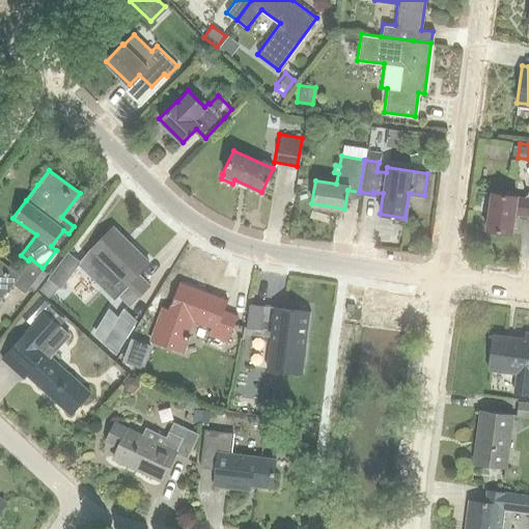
[(528,215),(528,191),(524,191),(524,197),(491,192),(485,228),(510,232),(513,213),(528,215)]
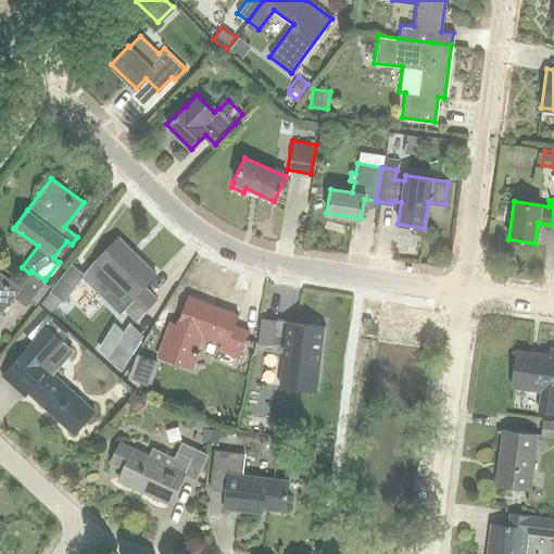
[(49,291),(59,299),(61,300),(62,301),(83,276),(120,312),(122,309),(135,320),(156,299),(142,285),(154,274),(116,238),(92,263),(84,274),(71,264),(49,291)]
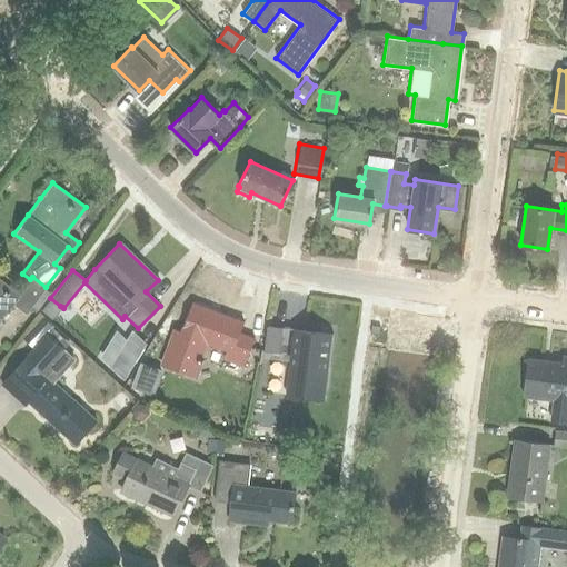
[(32,277),(30,279),(20,292),(0,278),(0,320),(12,304),(26,314),(46,287),(32,277)]
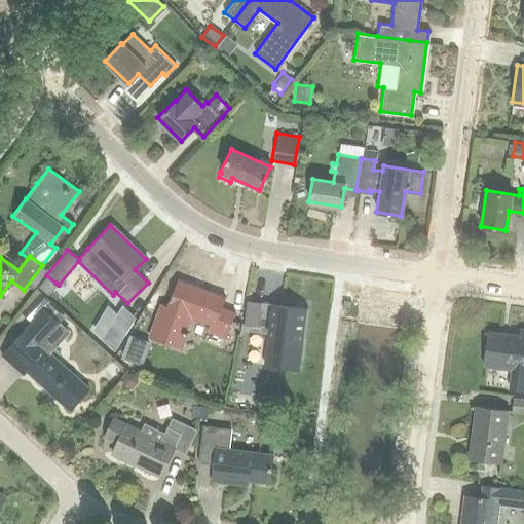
[(224,297),(177,279),(166,307),(159,305),(148,336),(180,347),(184,335),(186,335),(187,332),(185,331),(190,316),(209,323),(206,332),(224,338),(233,312),(220,307),(224,297)]
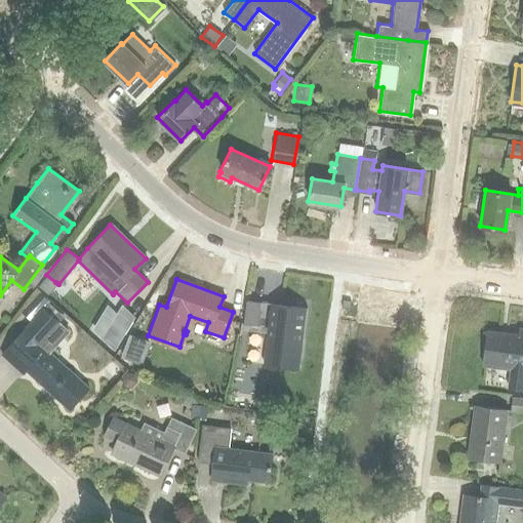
[(38,290),(34,294),(18,310),(28,319),(43,303),(46,299),(38,290)]
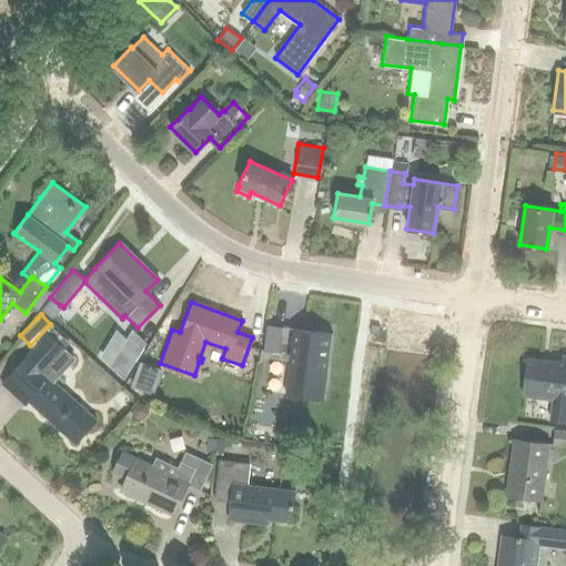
[(281,326),(265,324),(262,349),(278,351),(281,326)]
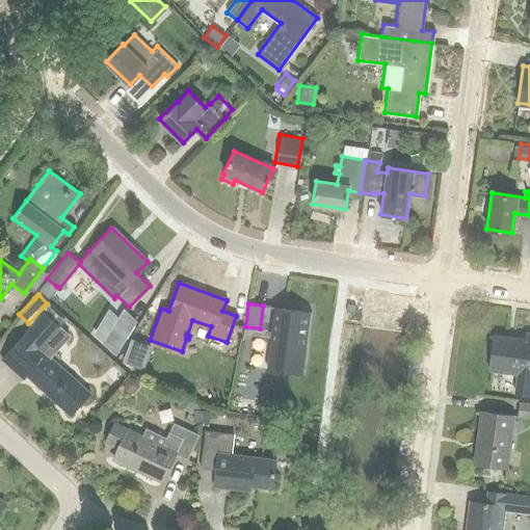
[(271,306),(264,368),(300,372),(309,310),(271,306)]
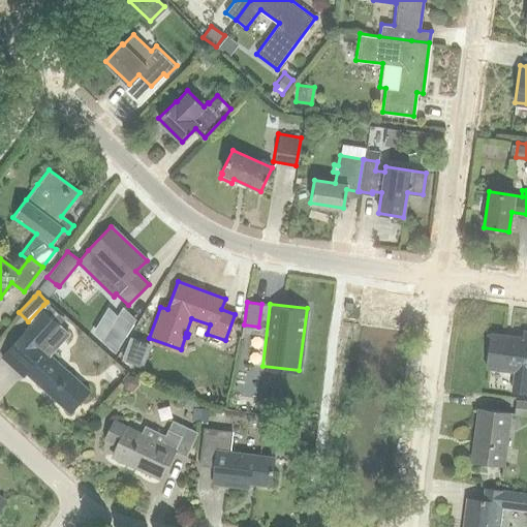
[(135,316),(126,310),(115,328),(124,334),(135,316)]
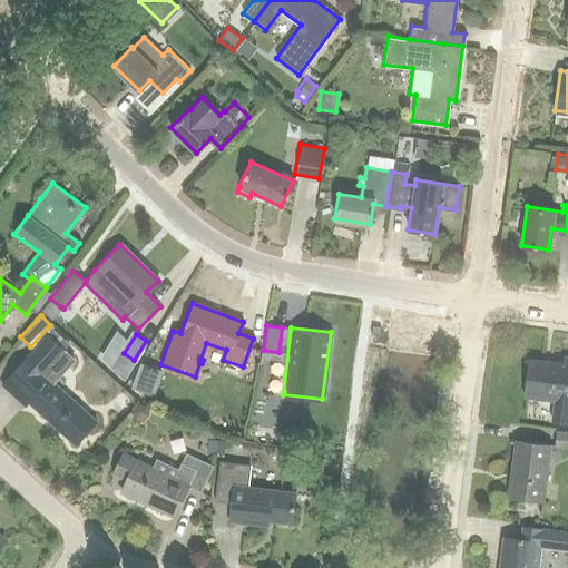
[(71,358),(64,351),(47,335),(1,385),(23,405),(27,402),(75,444),(96,421),(50,381),(71,358)]
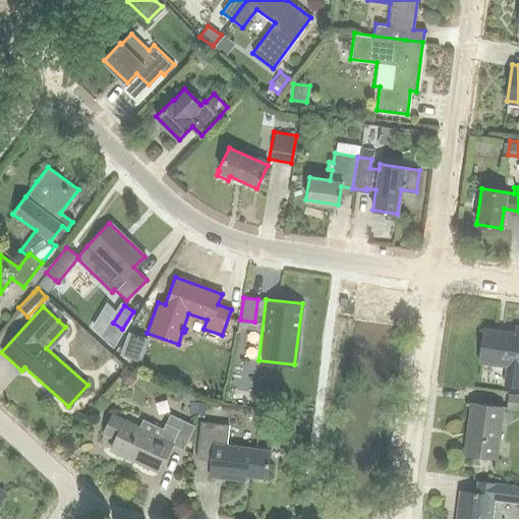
[(482,327),(478,361),(506,364),(504,384),(518,385),(518,381),(518,325),(514,325),(513,331),(482,327)]
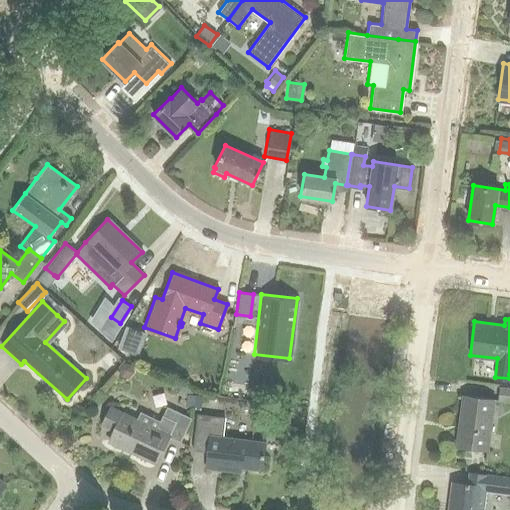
[(127,325),(126,325),(118,347),(138,354),(146,332),(138,329),(127,325)]
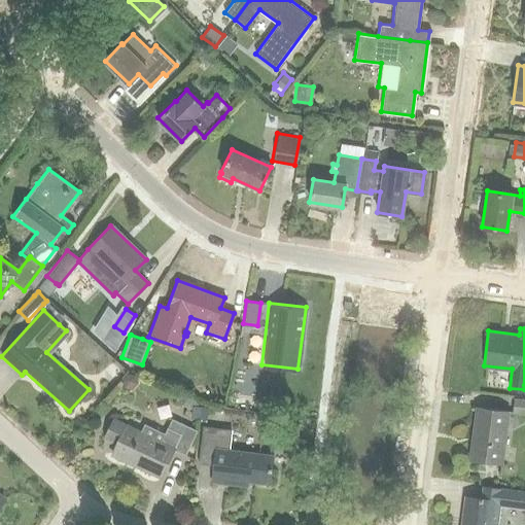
[(197,399),(178,391),(175,398),(190,406),(190,416),(198,417),(198,405),(195,405),(197,399)]
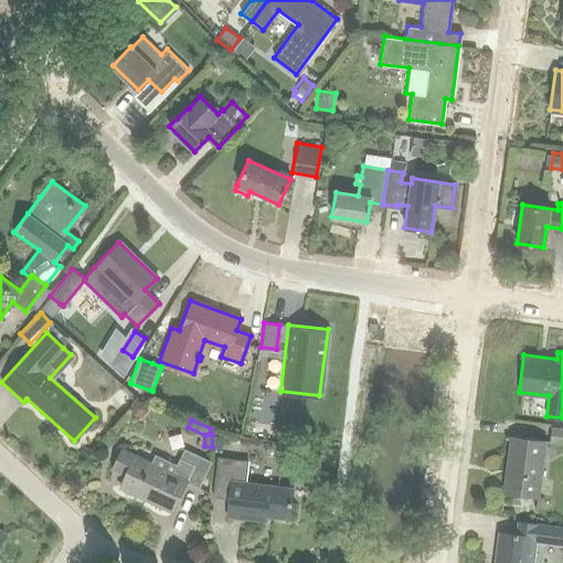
[(545,442),(562,443),(562,426),(548,425),(545,442)]
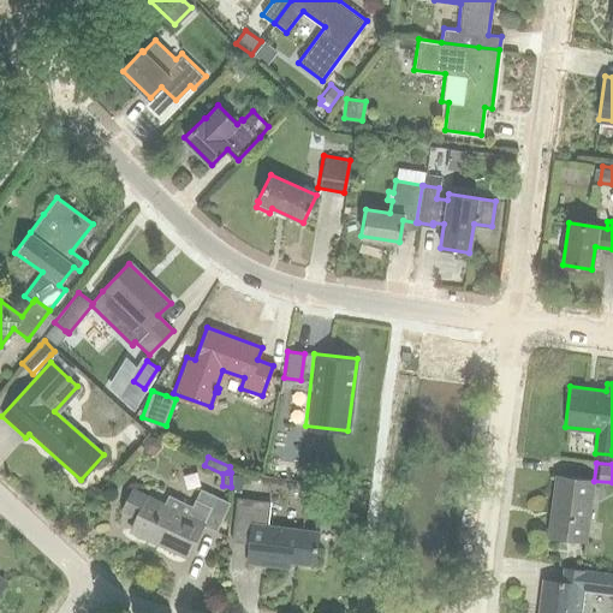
[(584,541),(593,478),(555,474),(547,536),(584,541)]
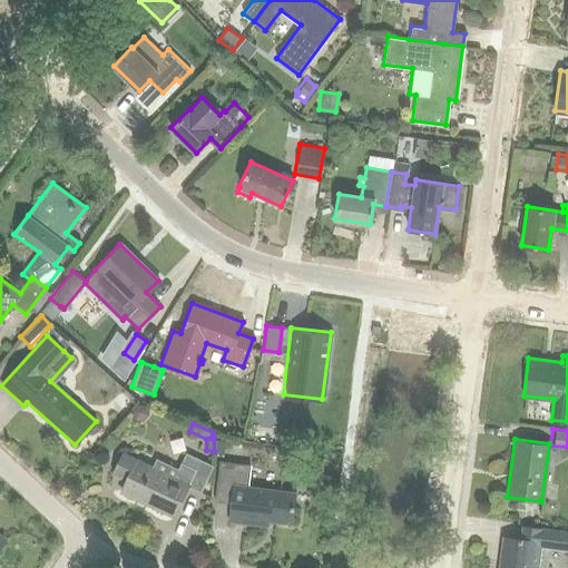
[(184,451),(176,468),(153,458),(149,466),(121,453),(113,472),(126,478),(120,491),(173,516),(186,486),(199,491),(212,464),(184,451)]
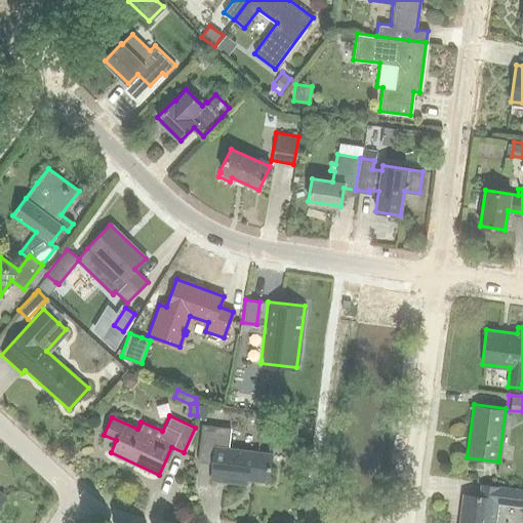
[(272,453),(228,448),(229,428),(201,424),(196,461),(212,463),(210,479),(245,483),(245,479),(268,481),(272,453)]
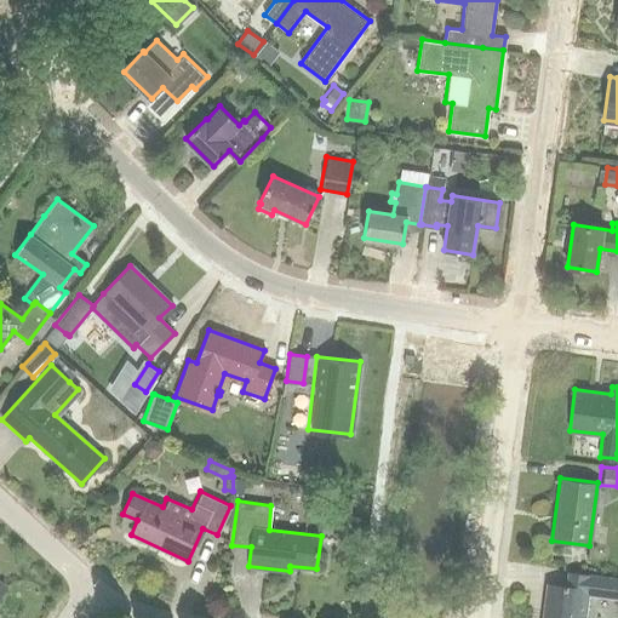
[(547,584),(542,617),(584,617),(588,594),(617,598),(617,578),(567,572),(565,587),(547,584)]
